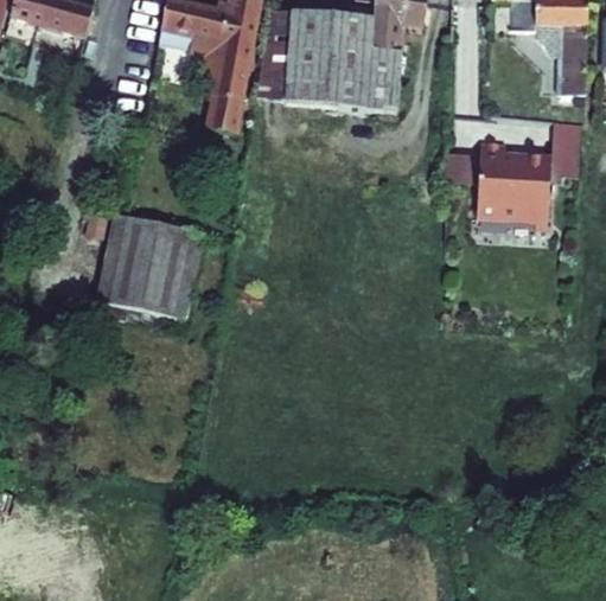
[(94,6),(71,0),(14,0),(11,16),(85,34),(94,6)]
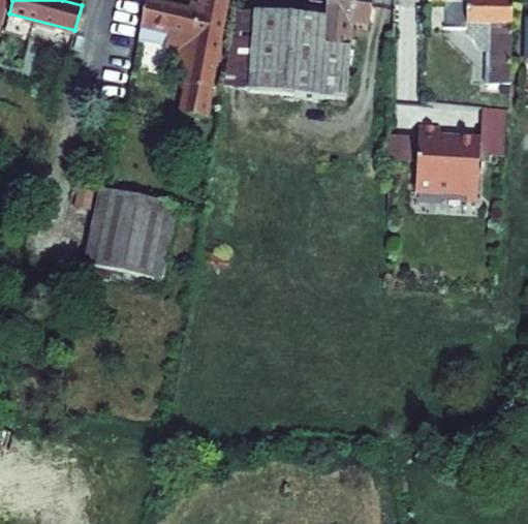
[(183,113),(208,117),(212,76),(225,0),(203,0),(202,4),(190,1),(189,9),(146,1),(141,25),(167,30),(164,45),(176,62),(174,73),(189,76),(183,113)]
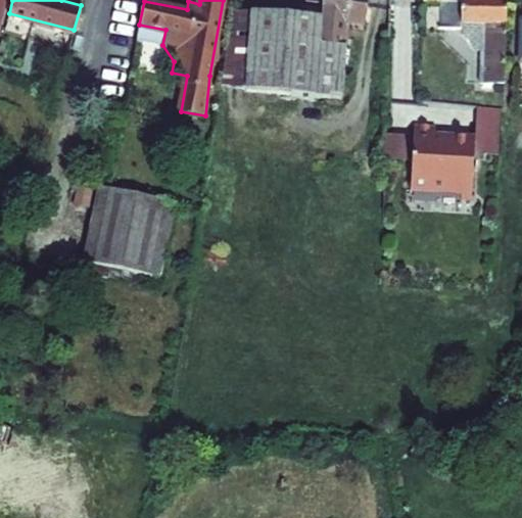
[(365,21),(367,0),(322,0),(322,2),(319,41),(346,43),(347,18),(365,21)]
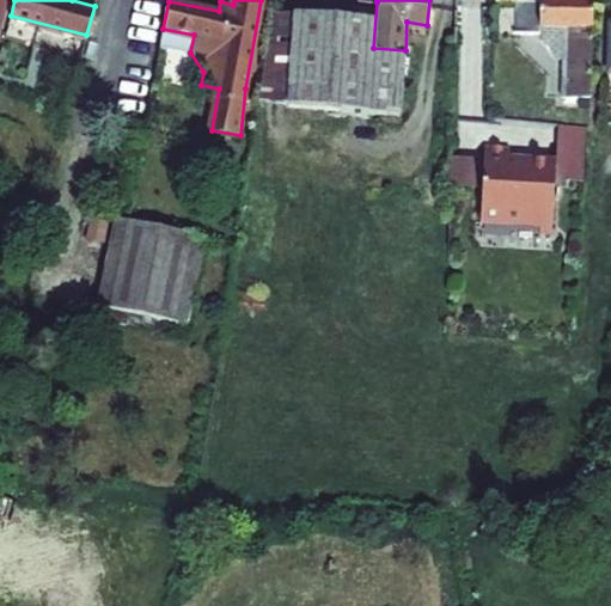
[(556,56),(562,57),(561,95),(590,96),(593,0),(518,0),(517,29),(541,29),(541,35),(556,56)]
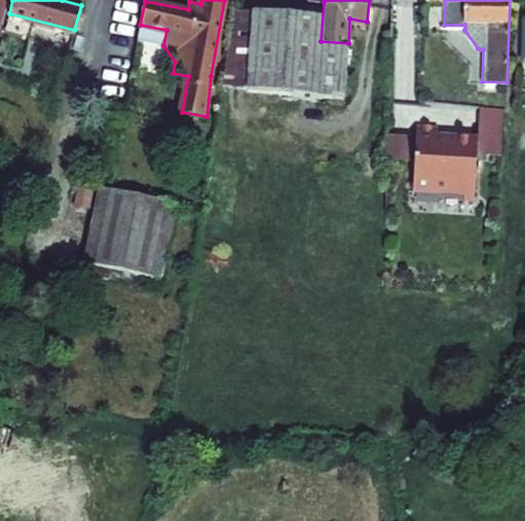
[(321,41),(323,17),(233,10),(221,87),(343,96),(348,43),(321,41)]
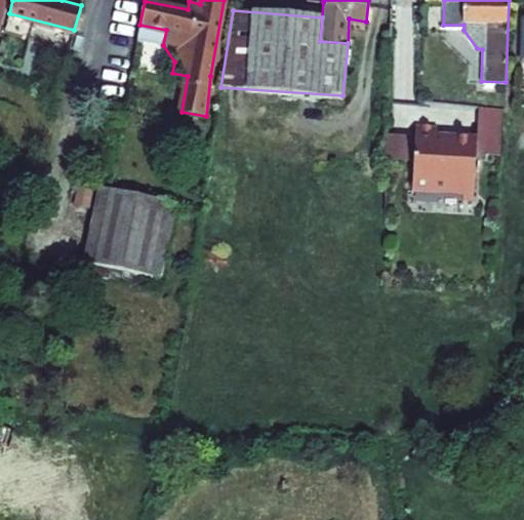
[(478,104),(477,134),(475,157),(485,158),(485,151),(501,152),(502,131),(504,106),(478,104)]
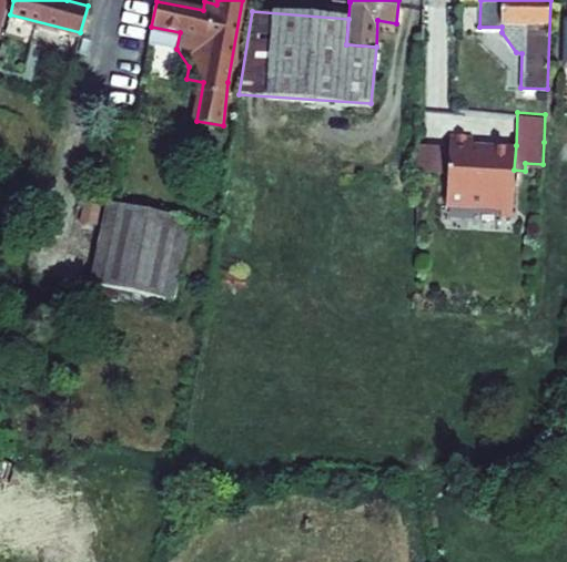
[(472,142),(473,133),(449,132),(449,143),(447,171),(445,205),(500,207),(512,208),(514,170),(516,145),(472,142)]
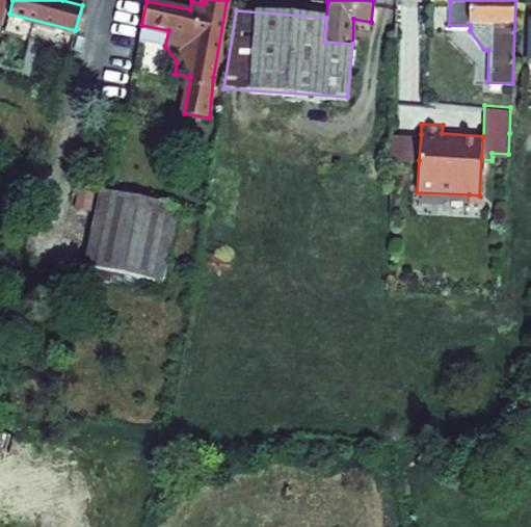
[(419,160),(421,134),(392,132),(390,158),(419,160)]
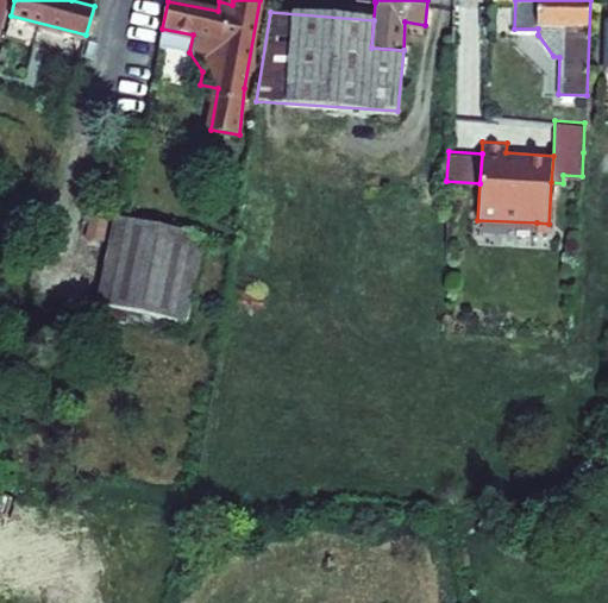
[(105,313),(125,318),(126,309),(186,321),(204,232),(117,214),(98,303),(107,305),(105,313)]
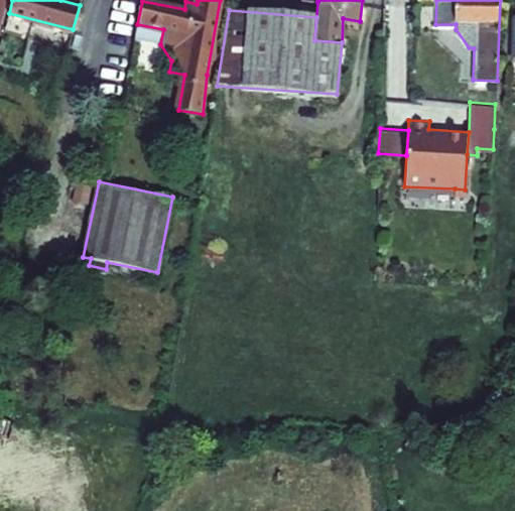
All buildings are outlined.
